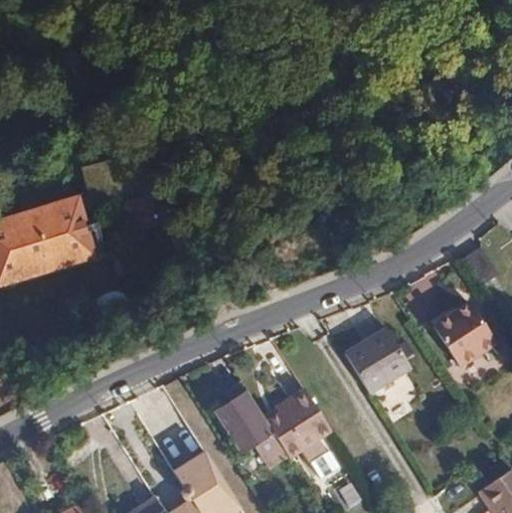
[(78,201),(0,224),(0,287),(96,260),(92,246),(105,242),(100,227),(87,231),(78,201)]
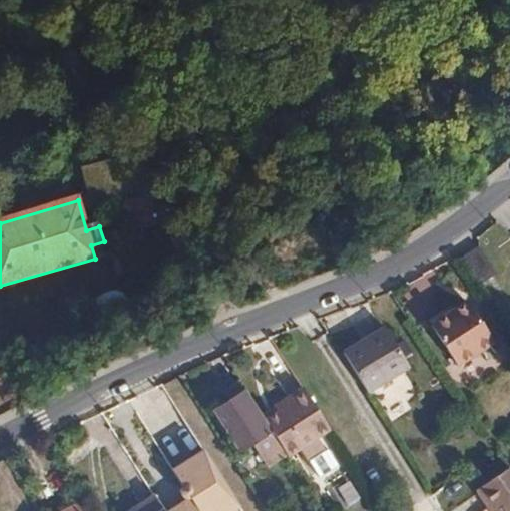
[(479,248),(462,260),(478,286),(496,274),(479,248)]
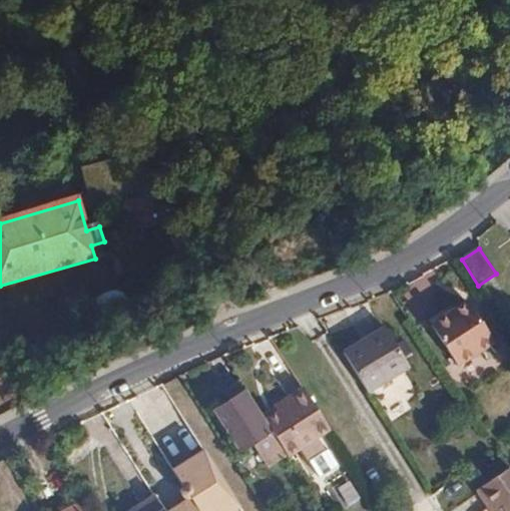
[(405,295),(419,323),(441,311),(426,284),(405,295)]
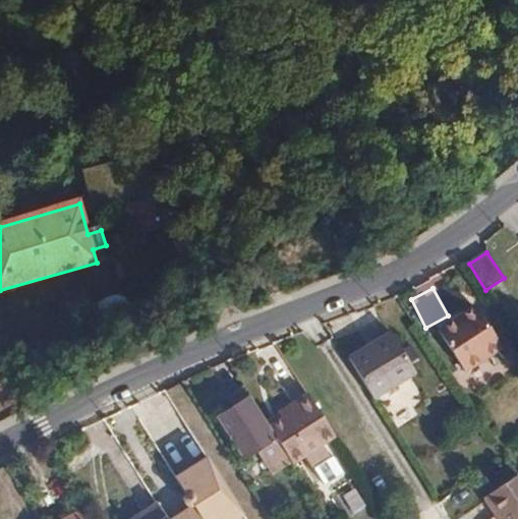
[(478,306),(440,330),(465,372),(506,348),(478,306)]
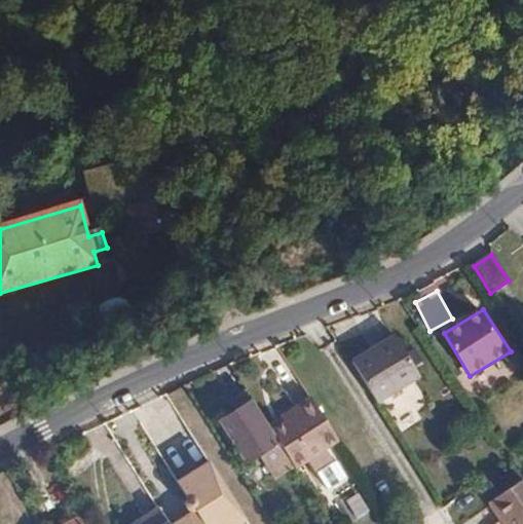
[(396,336),(352,362),(377,401),(419,376),(396,336)]
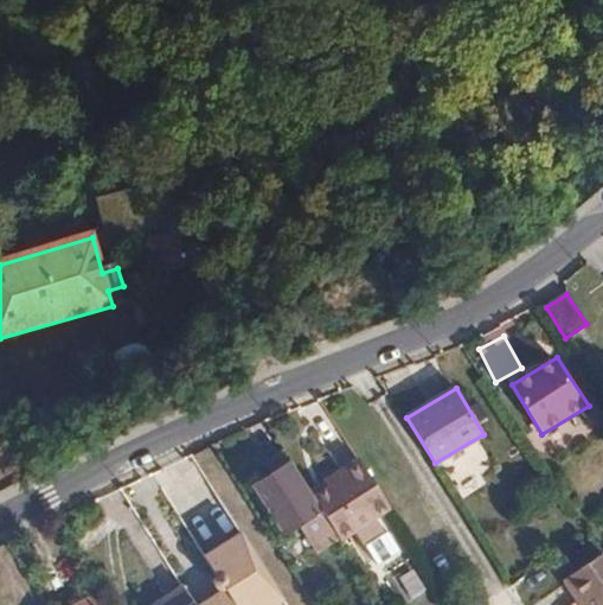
[(270,476),(254,486),(286,536),(297,528),(314,555),(337,541),(320,515),(319,516),(281,454),(264,466),(270,476)]
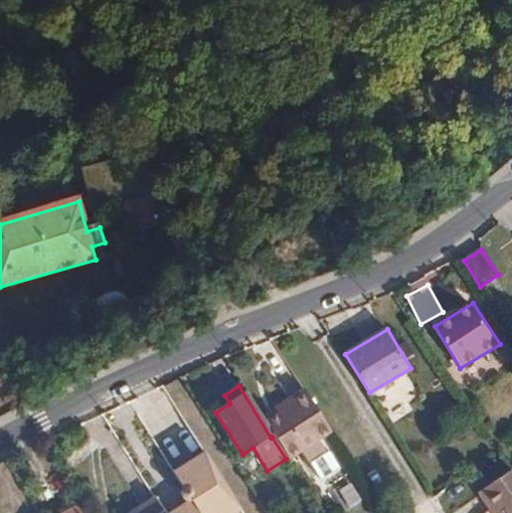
[(269,429),(291,463),(304,455),(311,467),(329,455),(322,443),(334,435),(308,392),(276,412),(282,421),(269,429)]
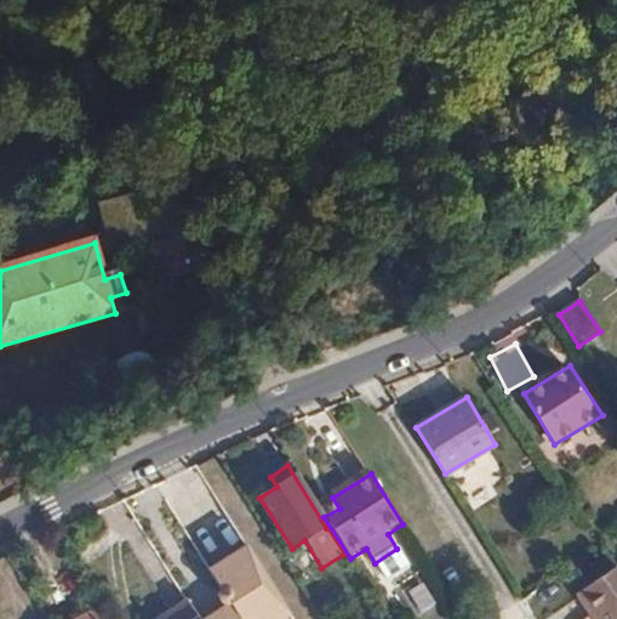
[(332,498),(318,507),(324,517),(340,509),(332,498)]
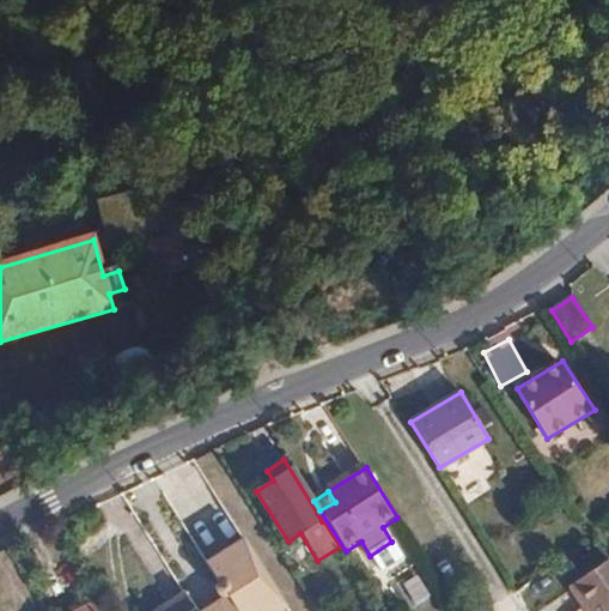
[(608,562),(568,588),(584,610),(589,610),(594,606),(596,610),(608,610),(608,562)]
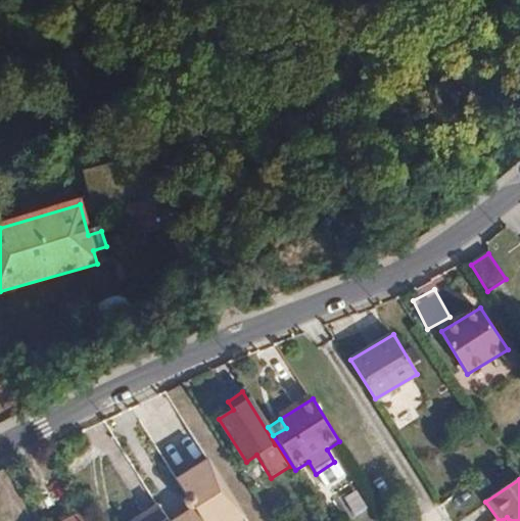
[(353,517),(367,509),(356,490),(342,500),(353,517)]
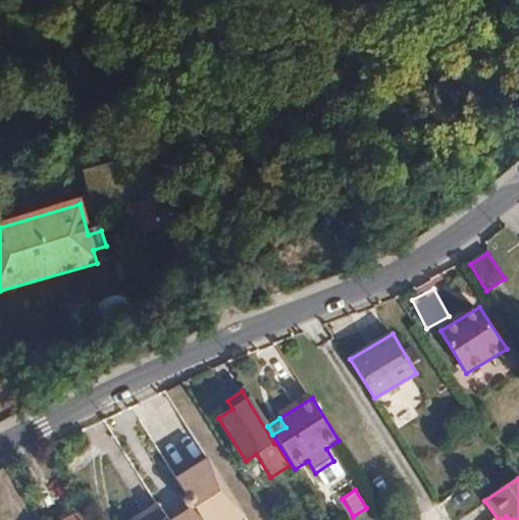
[(173,519),(160,498),(132,515),(135,519),(173,519)]
